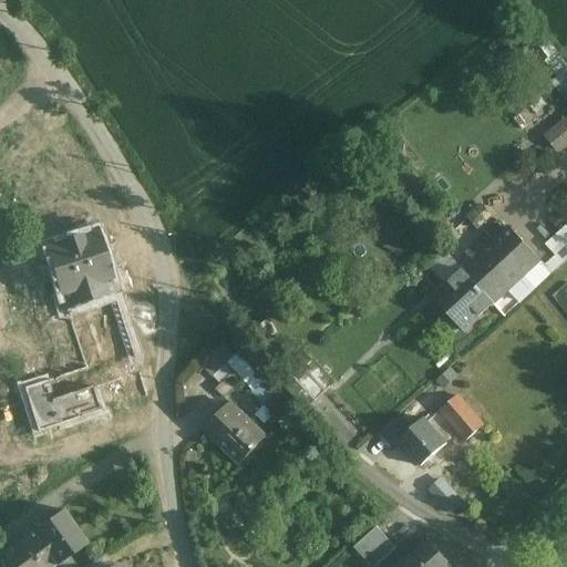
[(566,114),(543,134),(558,153),(566,146),(566,114)]
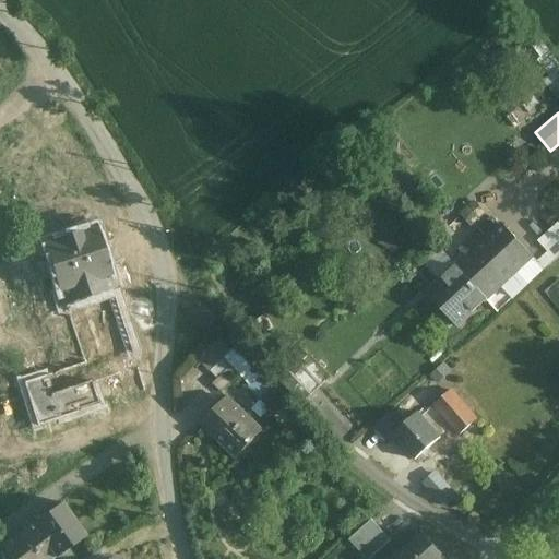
[(390,233),(376,217),(367,225),(380,240),(399,251),(405,239),(390,233)]
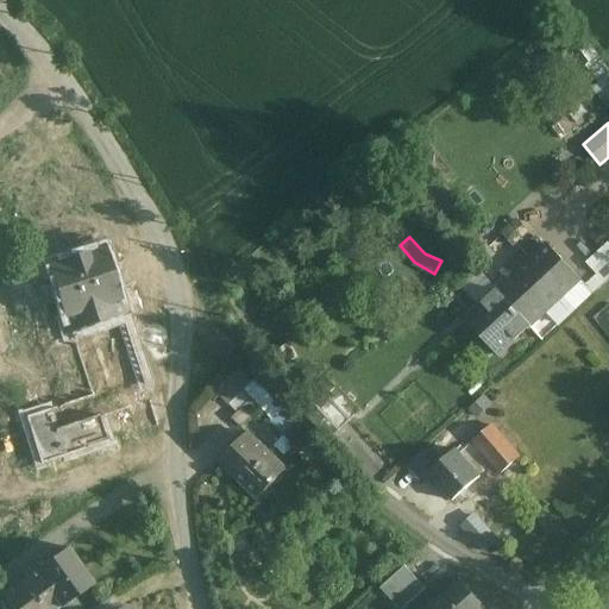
[(548,245),(515,277),(547,311),(581,280),(548,245)]
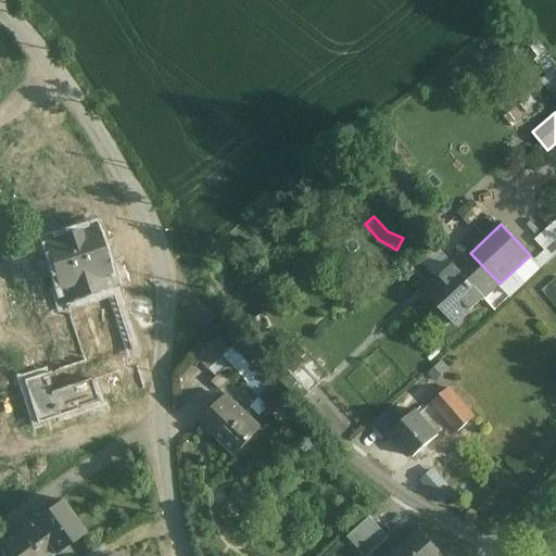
[(95,229),(47,244),(60,286),(106,272),(95,229)]
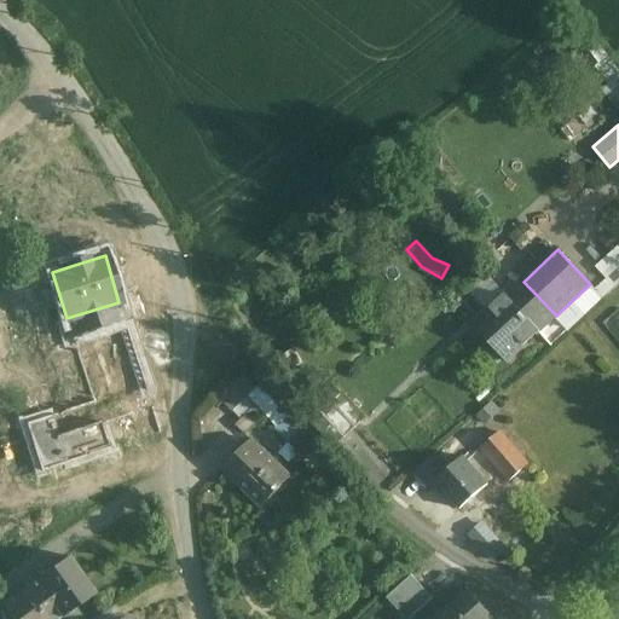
[(556,316),(524,282),(507,296),(538,333),(556,316)]
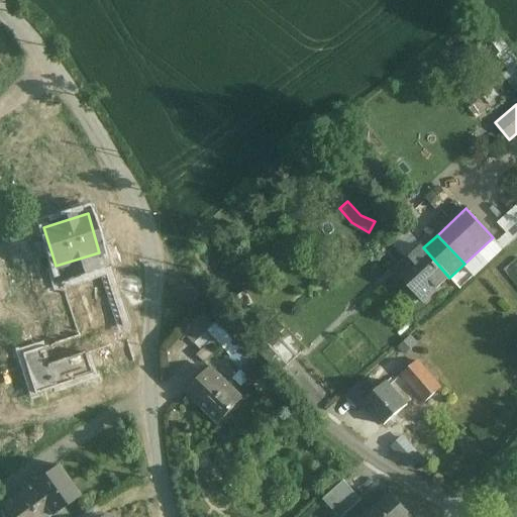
[(449,278),(423,247),(396,273),(422,303),(449,278)]
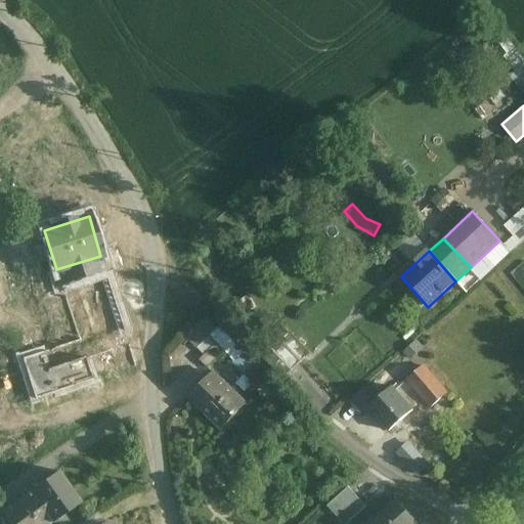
[(100,256),(56,269),(78,341),(90,382),(135,367),(100,256)]
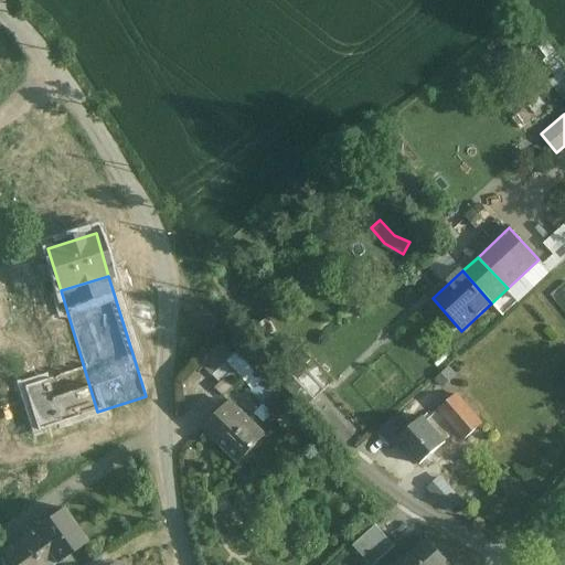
[(564,284),(555,290),(564,305),(564,284)]
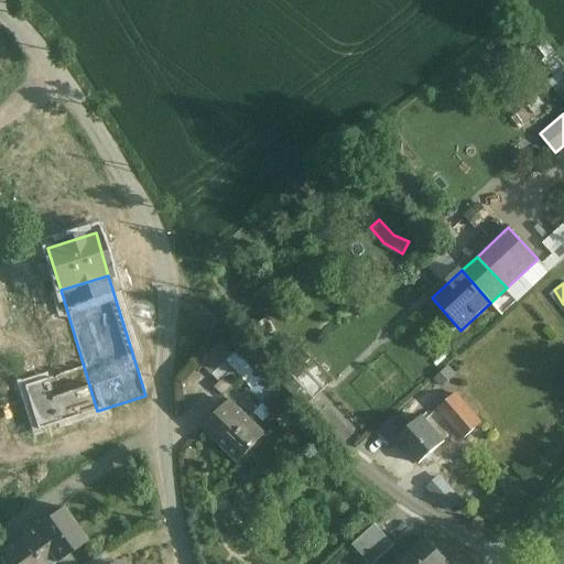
[(221,345),(199,367),(210,377),(225,362),(232,355),(221,345)]
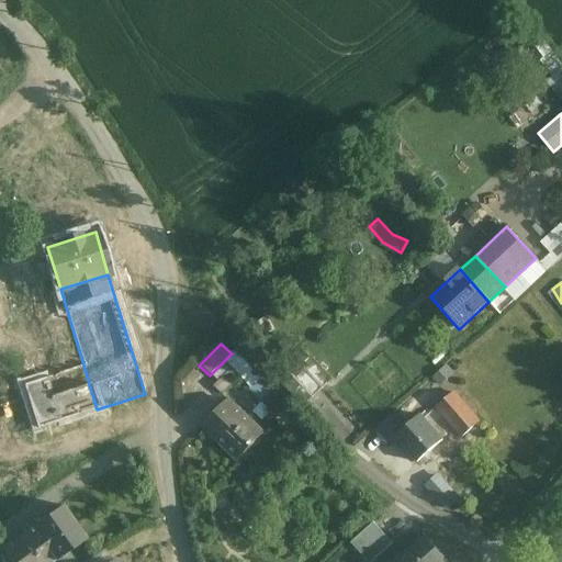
[(302,348),(283,366),(292,375),(302,367),(312,358),(302,348)]
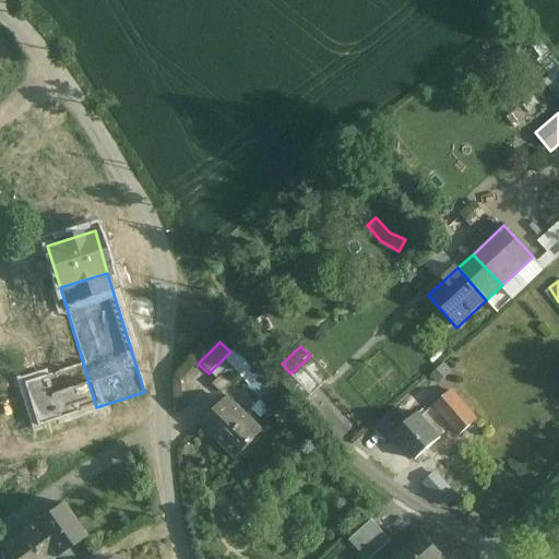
[(331,378),(310,356),(300,365),(321,387),(331,378)]
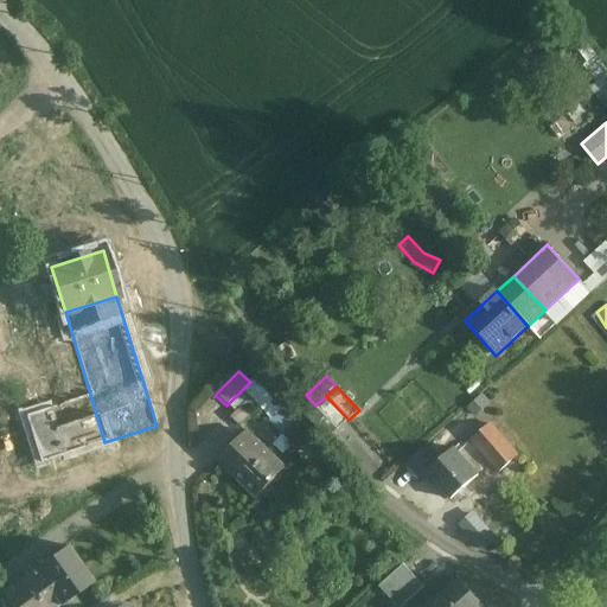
[(242,390),(228,404),(236,413),(248,400),(249,398),(242,390)]
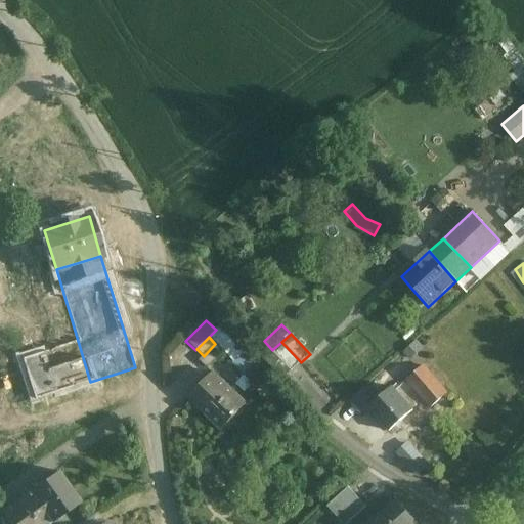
[(78,341),(24,358),(36,399),(90,382),(78,341)]
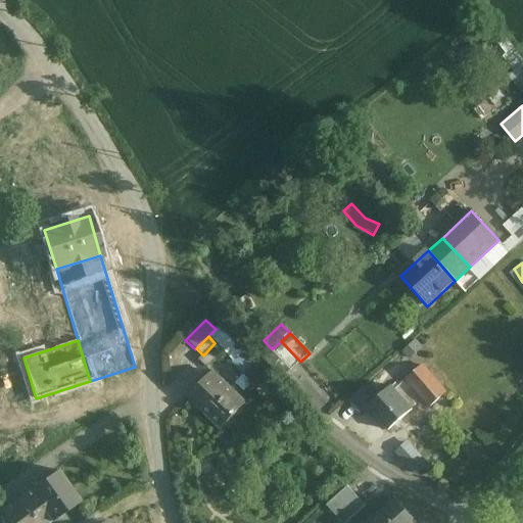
[(300,362),(281,341),(272,349),(291,370),(300,362)]
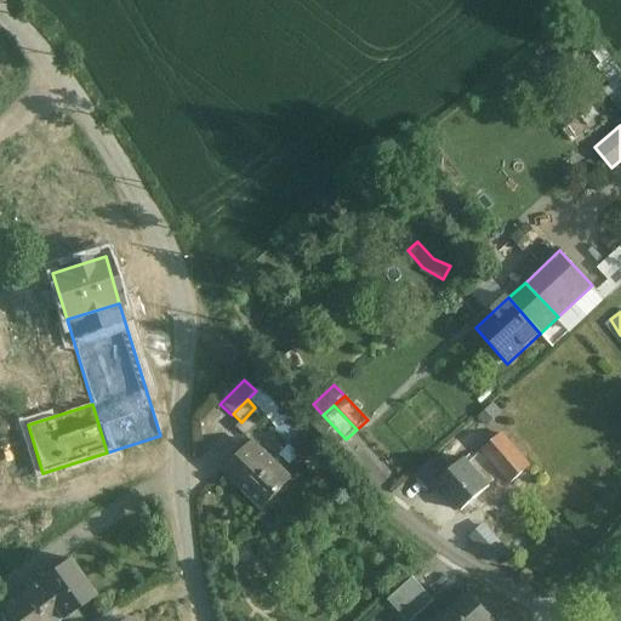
[(241,422),(235,428),(245,438),(263,419),(254,409),(241,422)]
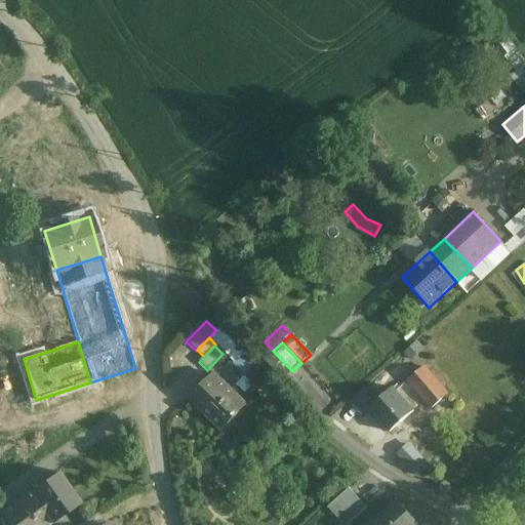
[(292,371),(273,351),(264,359),(284,380),(292,371)]
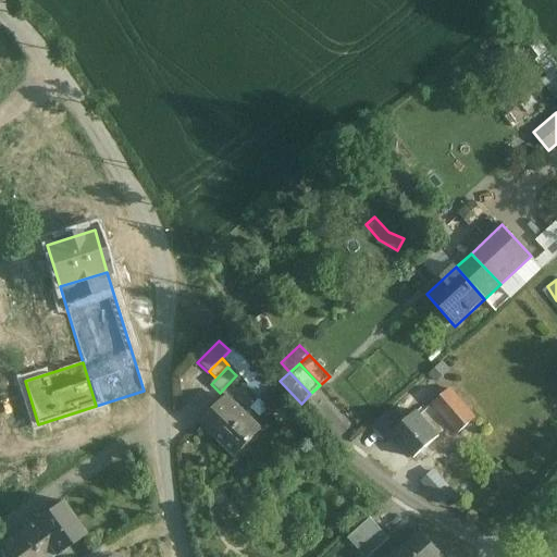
[(234,397),(246,410),(270,387),(258,375),(234,397)]
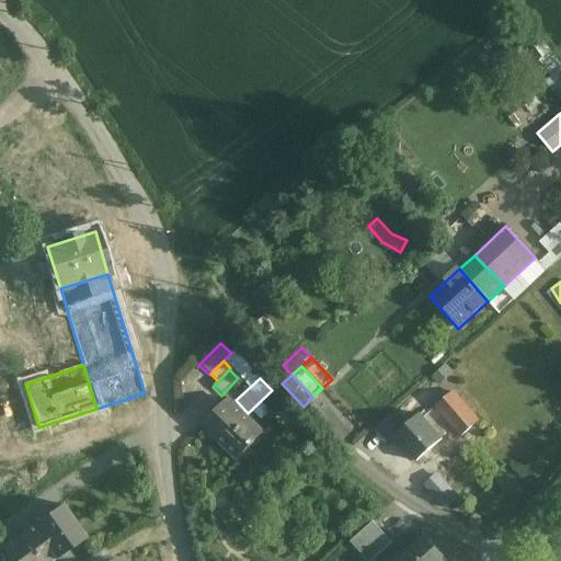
[(470,412),(451,391),(435,405),(453,427),(470,412)]
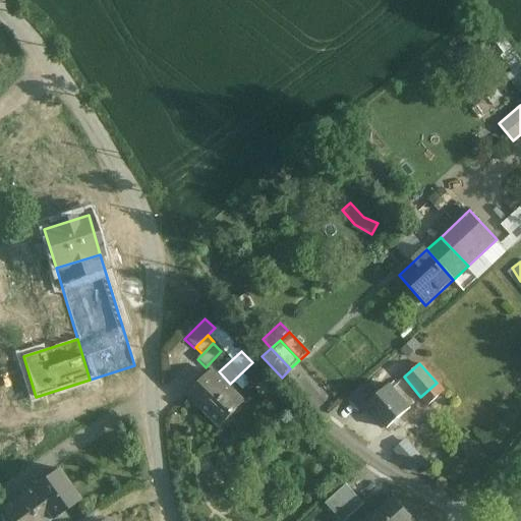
[(244,403),(211,371),(188,396),(222,427),(244,403)]
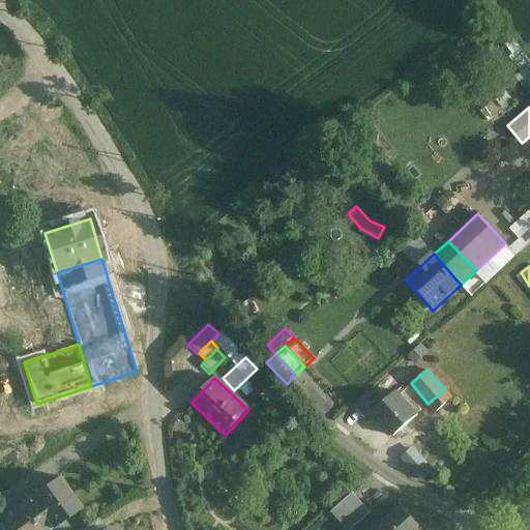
[(395,391),(372,412),(395,439),(408,429),(405,425),(417,415),(395,391)]
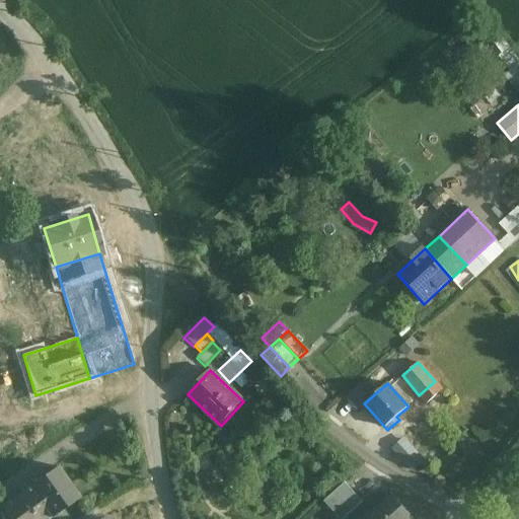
[(404,435),(391,448),(414,471),(427,459),(404,435)]
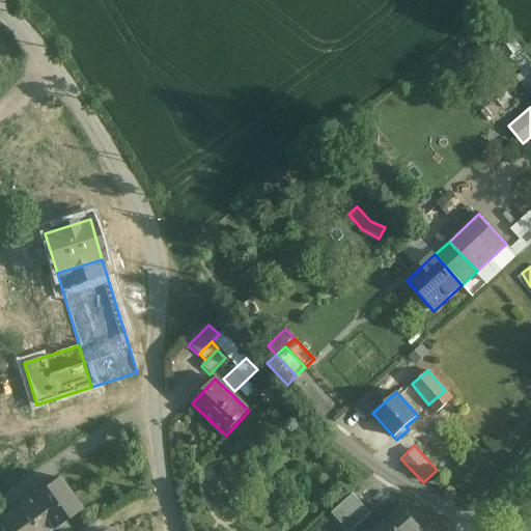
[(58,476),(30,497),(53,530),(82,509),(58,476)]
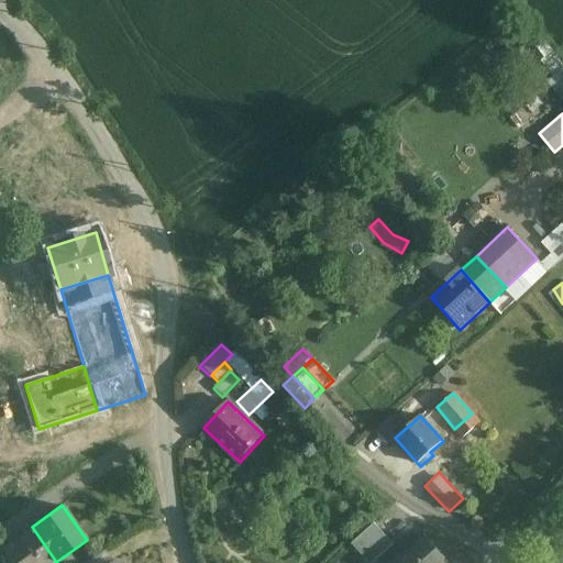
[(352,541),(370,562),(371,562),(394,544),(376,522),(352,541)]
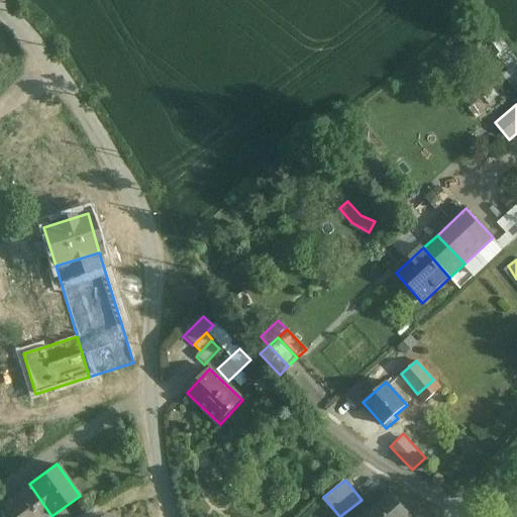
[(49,516),(52,516),(29,484),(0,504),(9,516),(49,516)]
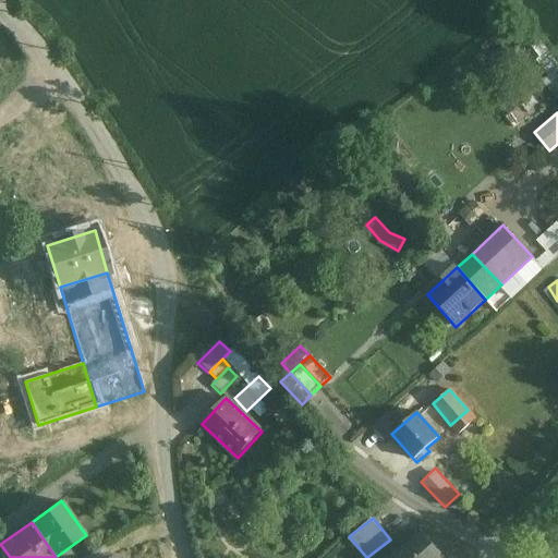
[(445,557),(424,533),(396,557),(445,557)]
